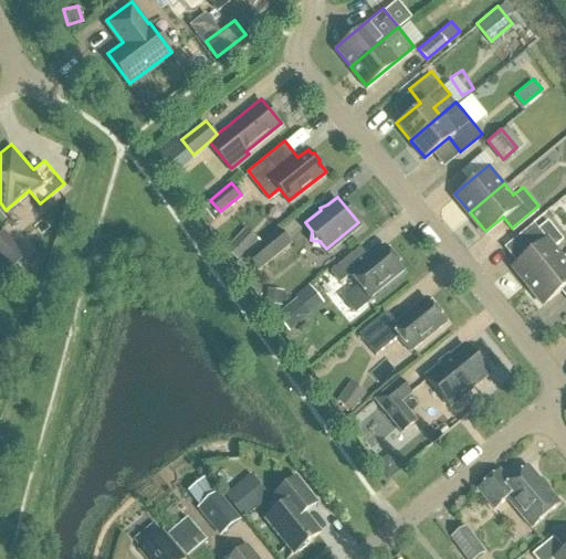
[(512,264),(527,284),(563,255),(553,244),(563,236),(547,218),(522,239),(530,250),(512,264)]
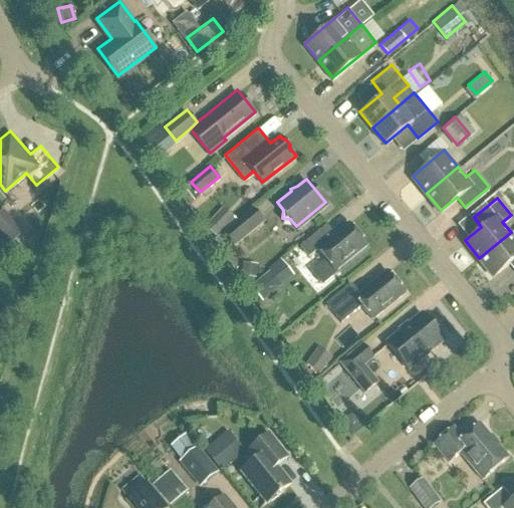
[(224,205),(206,224),(215,233),(233,214),(224,205)]
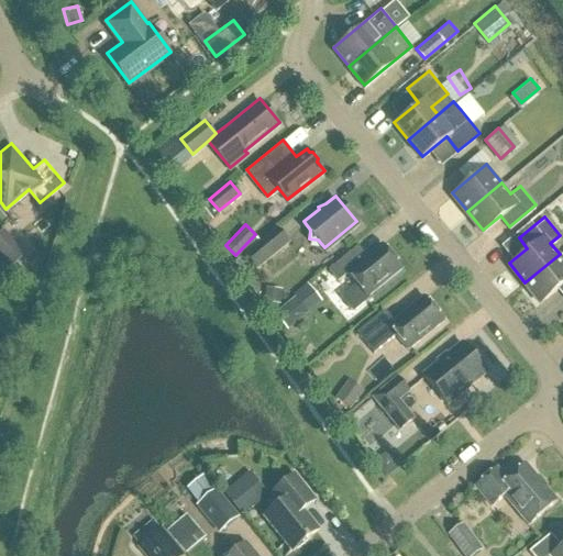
[(245,252),(256,266),(288,240),(277,226),(245,252)]
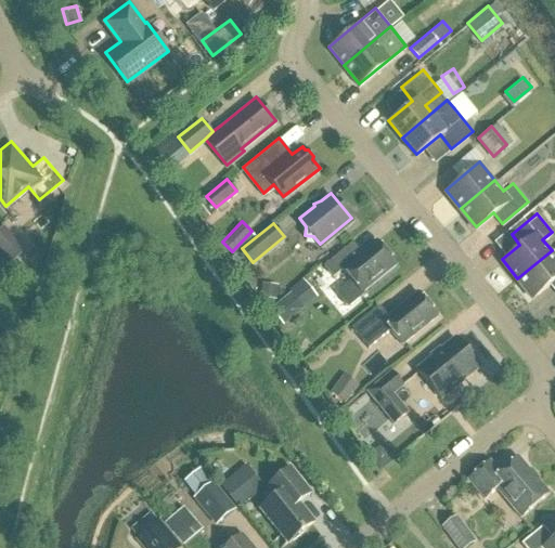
[(3,224),(0,227),(0,247),(11,260),(24,249),(3,224)]
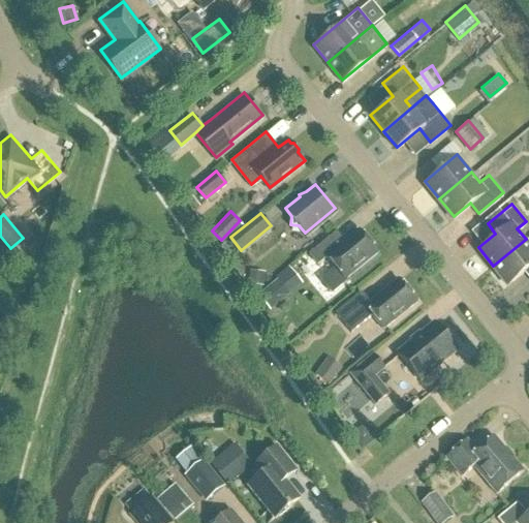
[(327,253),(335,265),(323,274),(322,279),(330,287),(334,287),(347,277),(346,276),(377,250),(359,226),(338,244),(331,234),(309,251),(317,260),(327,253)]
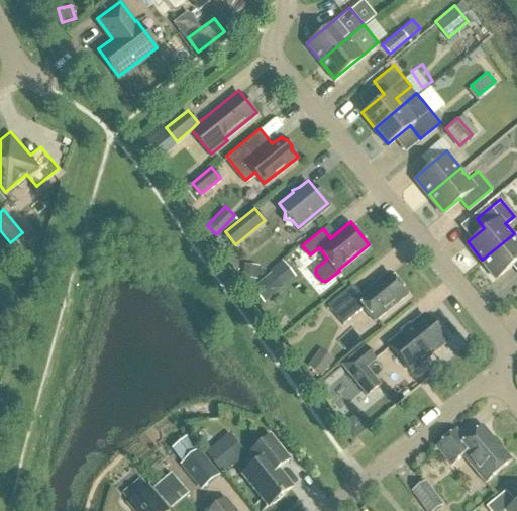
[(482,260),(496,276),(512,263),(516,269),(516,236),(514,233),(482,260)]
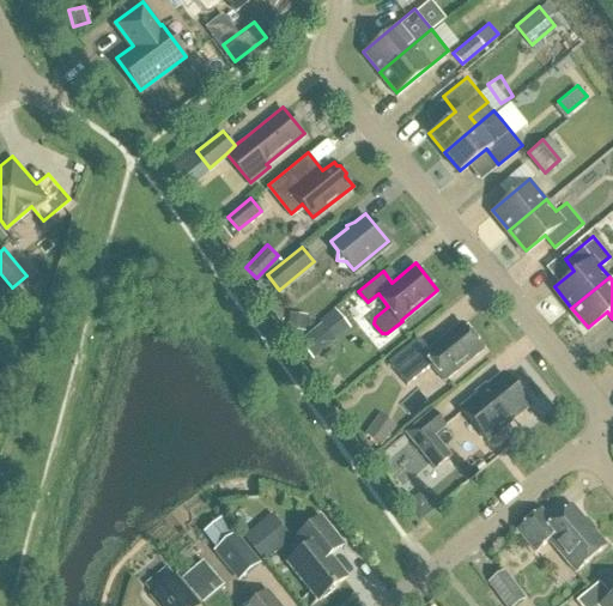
[(297,338),(310,353),(334,334),(331,331),(346,319),(334,304),(319,316),(320,319),(297,338)]
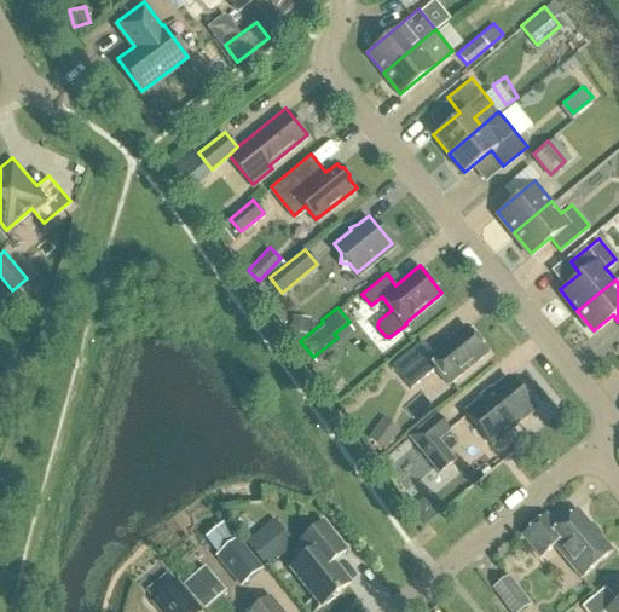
[(285,329),(305,333),(307,316),(288,313),(285,329)]
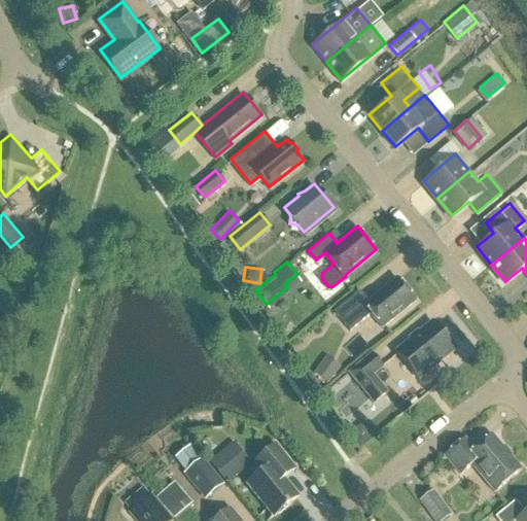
[(334,309),(349,327),(371,311),(382,324),(416,298),(396,274),(363,302),(355,291),(334,309)]
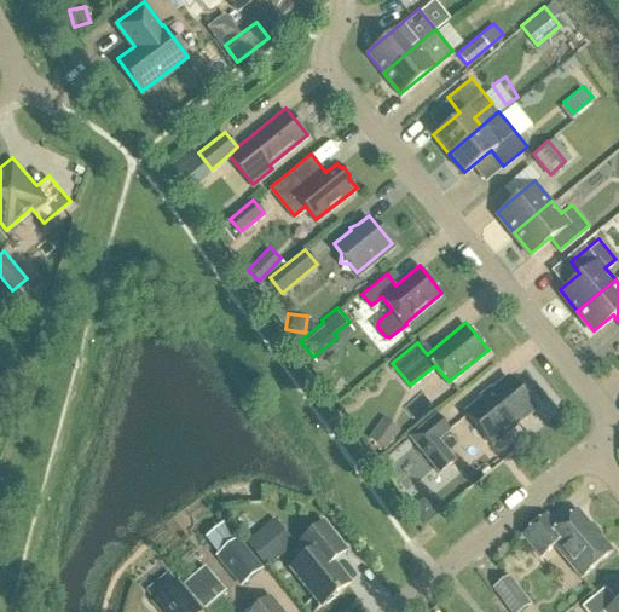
[(508,374),(464,409),(492,442),(534,406),(508,374)]
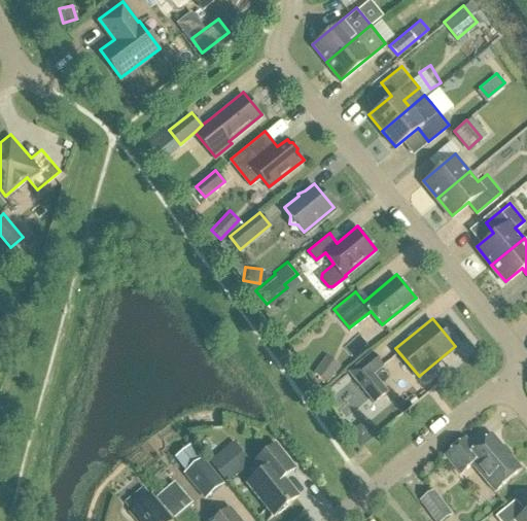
[(372,351),(349,370),(374,400),(387,389),(373,372),(382,363),(372,351)]
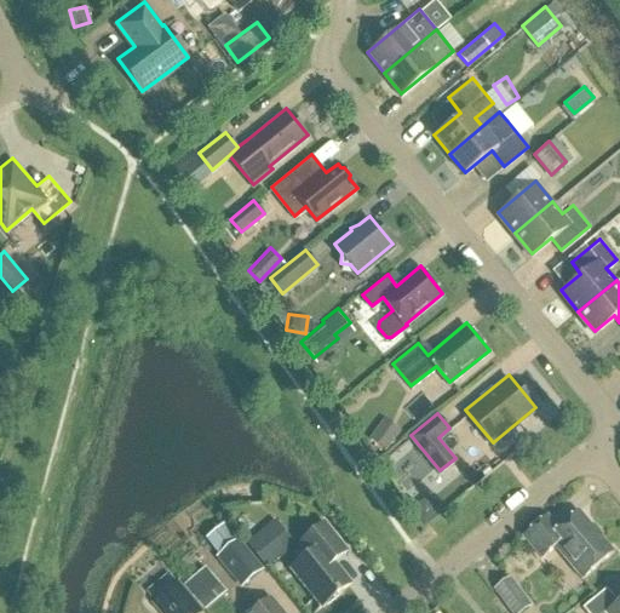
[(541,554),(555,543),(581,574),(613,548),(579,508),(558,525),(547,513),(523,533),(541,554)]
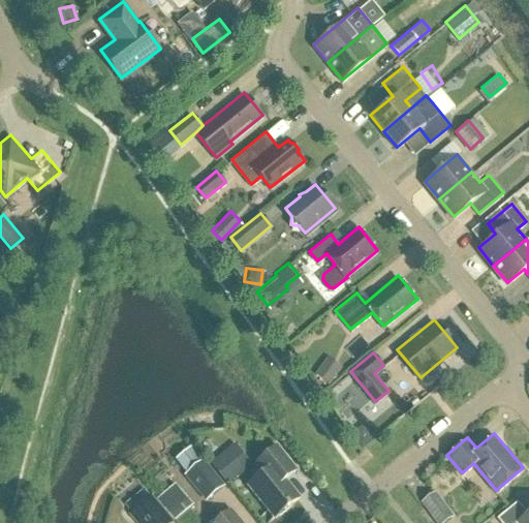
[(276,444),(256,460),(263,470),(249,482),(275,514),(298,495),(283,478),(294,468),(276,444)]
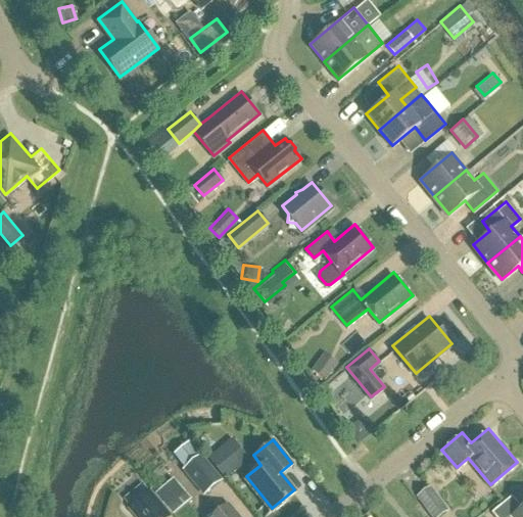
[(222,477),(200,452),(185,465),(205,489),(222,477)]
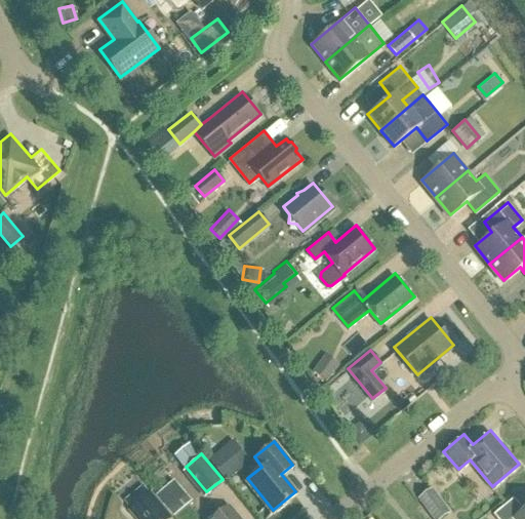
[(154,492),(171,514),(190,498),(172,477),(154,492)]
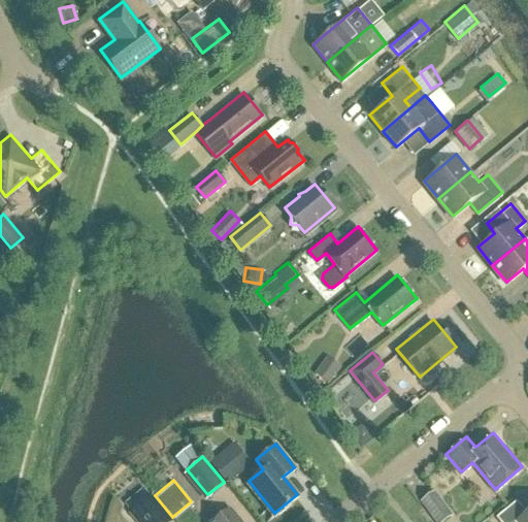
[(129,508),(127,510),(136,521),(166,521),(171,518),(149,491),(146,493),(141,487),(124,500),(129,508)]
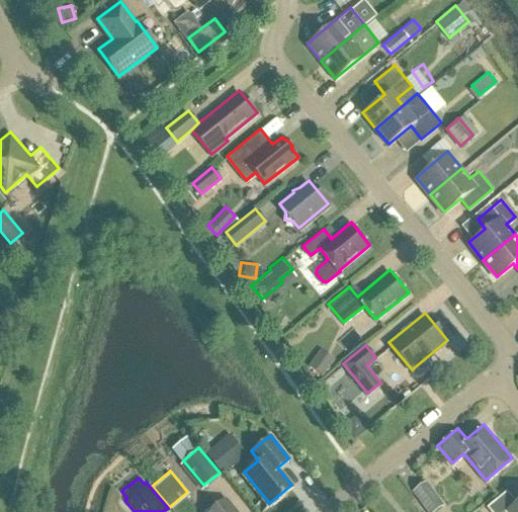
[(410,488),(426,511),(427,511),(442,502),(424,478),(410,488)]
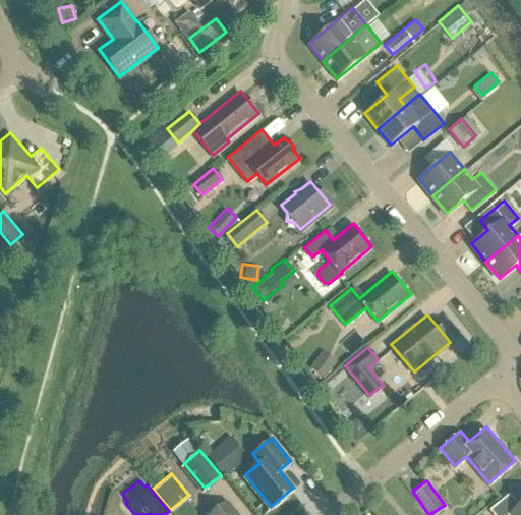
[(520,514),(520,502),(520,504),(510,492),(490,508),(496,514),(520,514)]
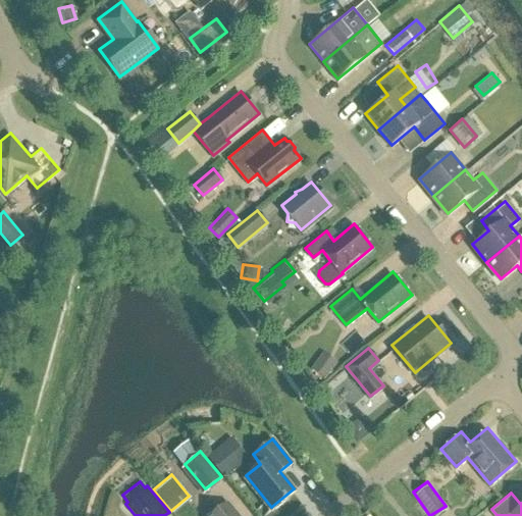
[(208,515),(241,515),(228,500),(208,515)]
